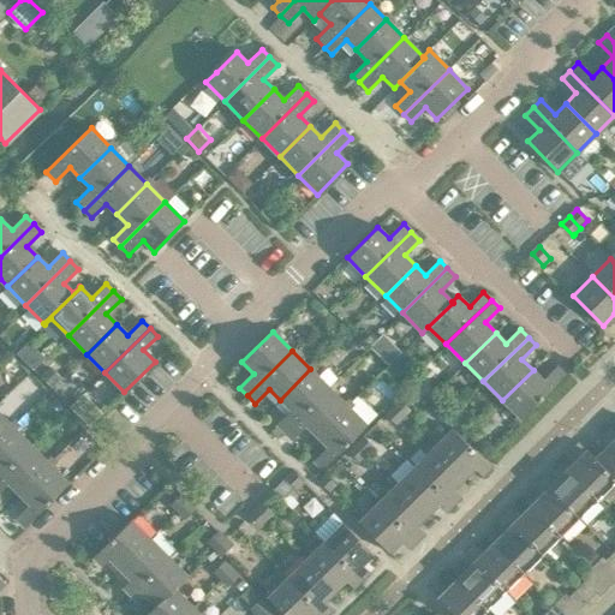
[(533,370),(502,400),(521,419),(566,375),(556,365),(543,380),(533,370)]
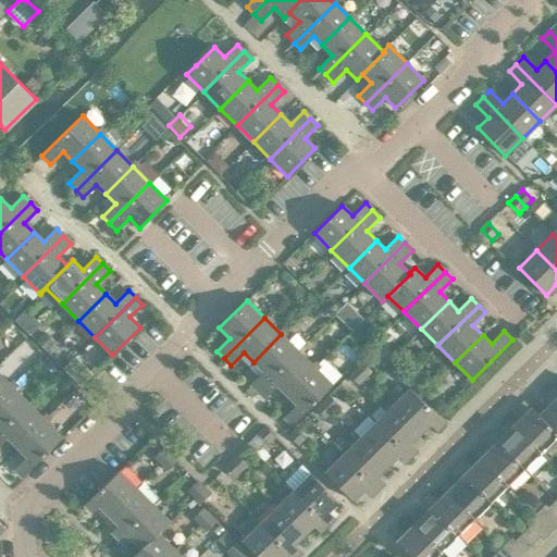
[(250,384),(257,392),(297,351),(281,334),(254,362),(263,371),(250,384)]
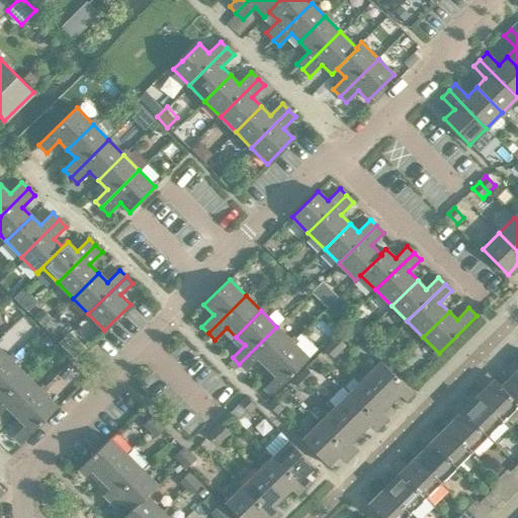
[(258,359),(266,367),(291,342),(276,327),(239,364),(246,370),(258,359)]
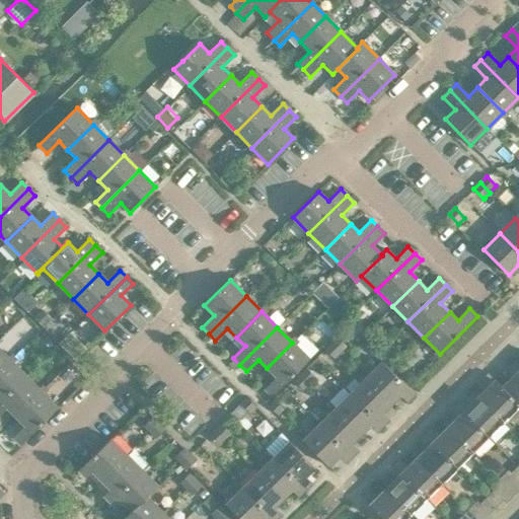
[(70,332),(59,344),(75,359),(86,350),(70,332)]
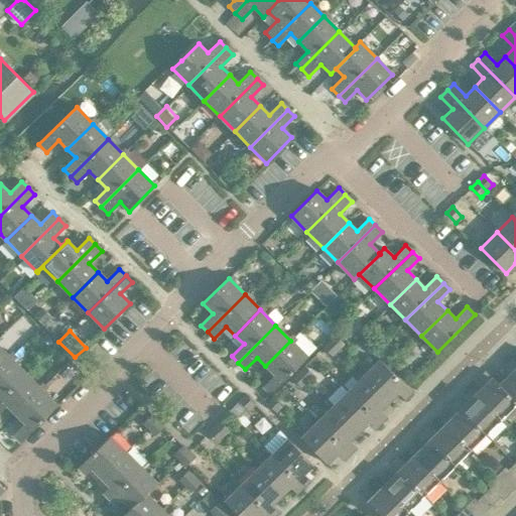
[(329,340),(339,351),(345,344),(335,334),(329,340)]
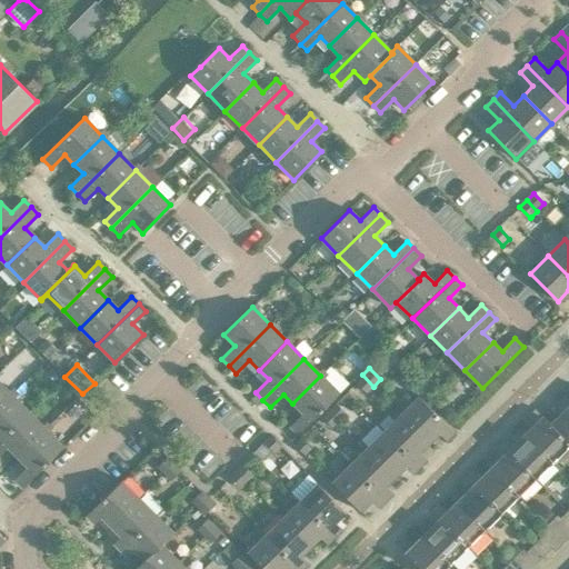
[(355,381),(367,393),(373,387),(362,375),(355,381)]
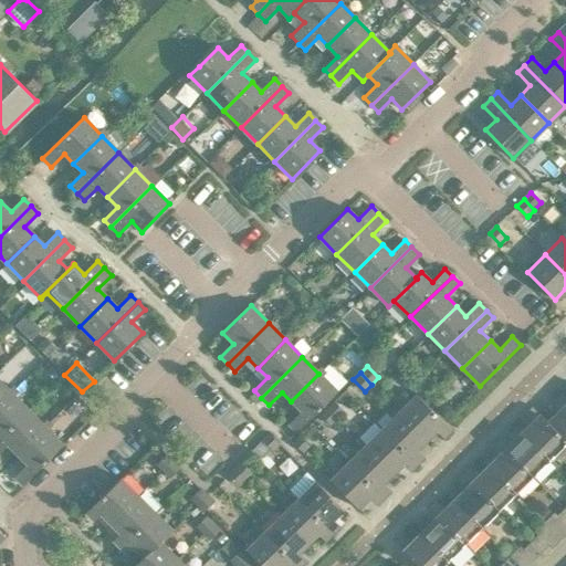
[(336,391),(336,390),(318,374),(291,401),(301,411),(287,425),(296,432),(336,391)]
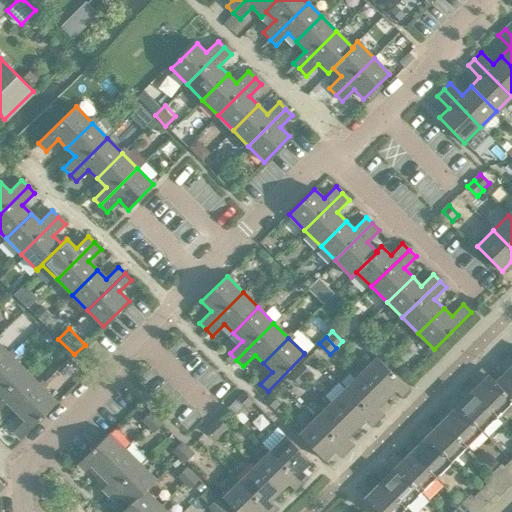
[(0,365),(10,355),(0,344),(0,365)]
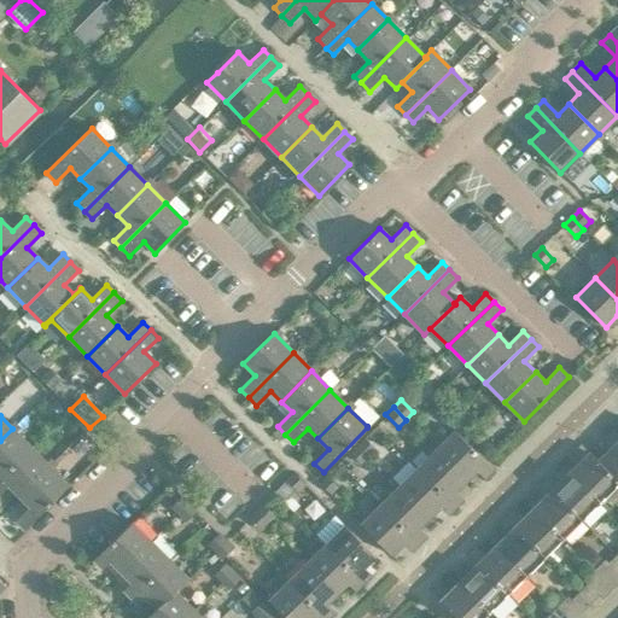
[(617,445),(617,432),(613,427),(606,435),(617,445)]
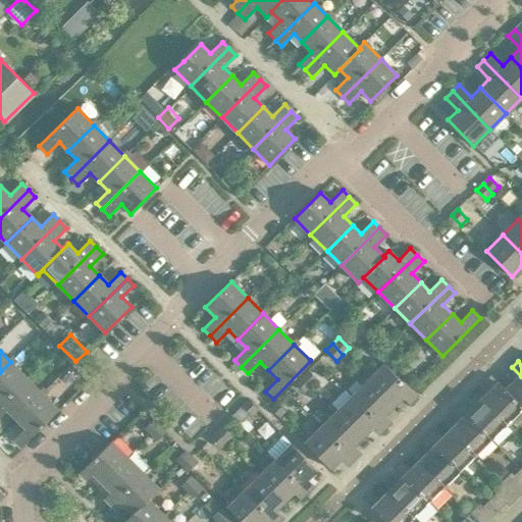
[(0,403),(25,377),(10,362),(0,372),(0,403)]
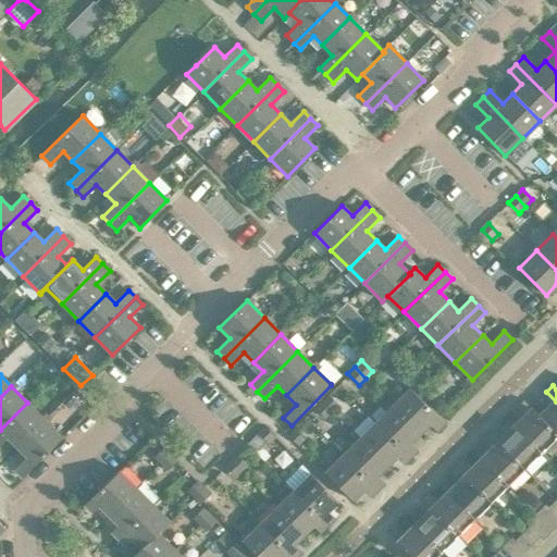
[(437,429),(444,423),(409,388),(392,406),(420,433),(431,422),(437,429)]
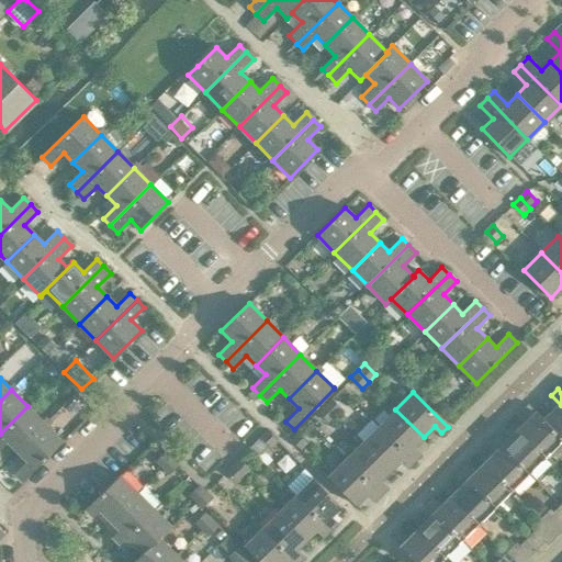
[(553,409),(542,419),(561,439),(561,440),(561,405),(551,395),(546,402),(553,409)]
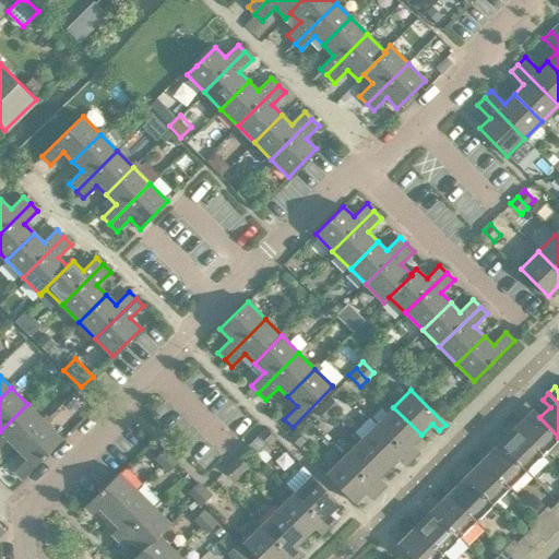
[(323,403),(334,413),(341,406),(330,395),(323,403)]
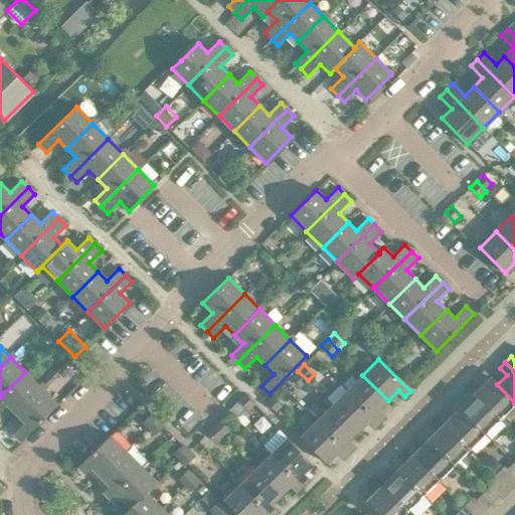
[(500,418),(514,403),(514,402),(497,384),(483,370),(477,376),(484,383),(474,393),(500,418)]
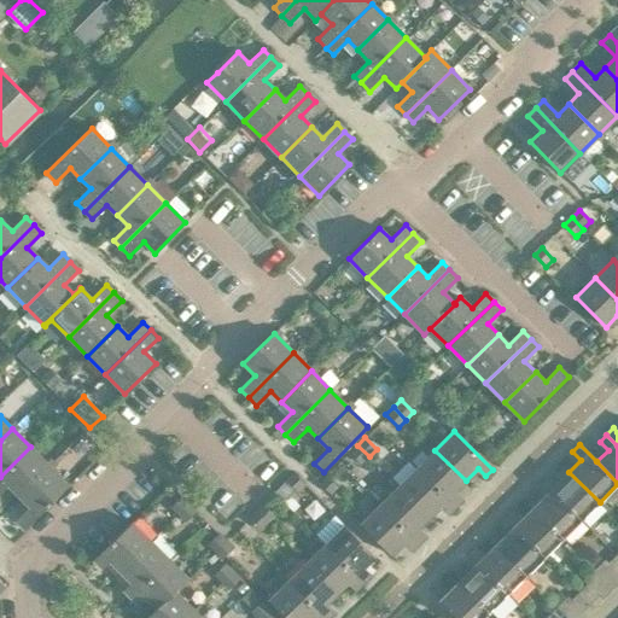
[(349,453),(361,465),(369,456),(357,445),(349,453)]
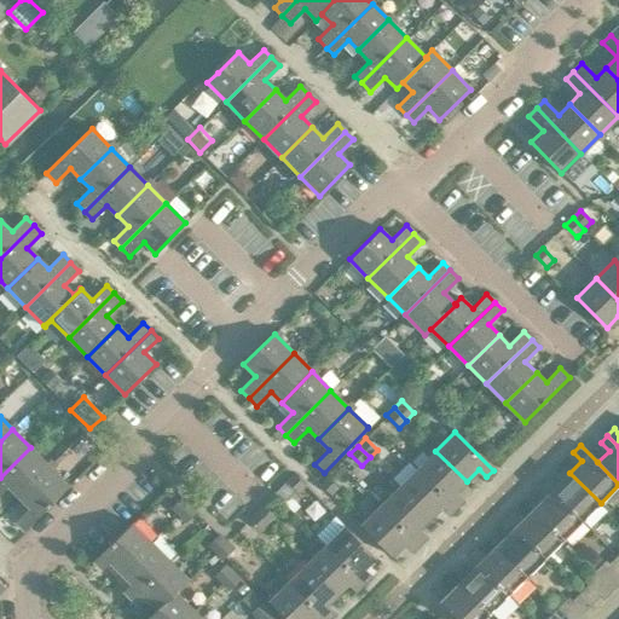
[(0,495),(9,487),(18,497),(50,467),(30,447),(0,478),(0,495)]
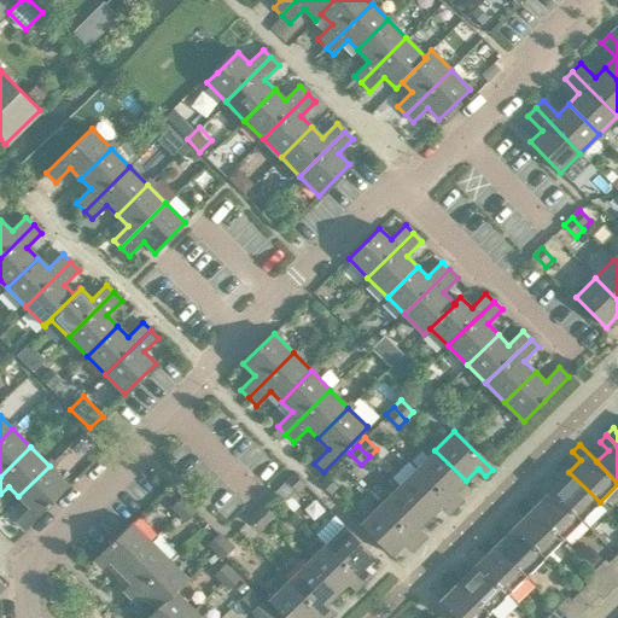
[(453,493),(466,481),(435,450),(417,468),(455,507),(461,501),(453,493)]
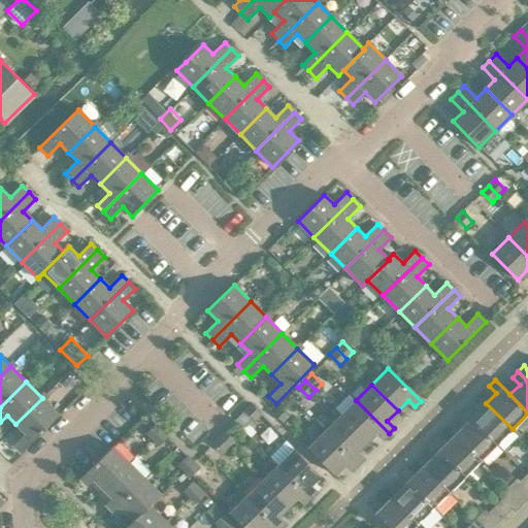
[(12,446),(20,453),(59,415),(42,398),(15,424),(25,433),(12,446)]
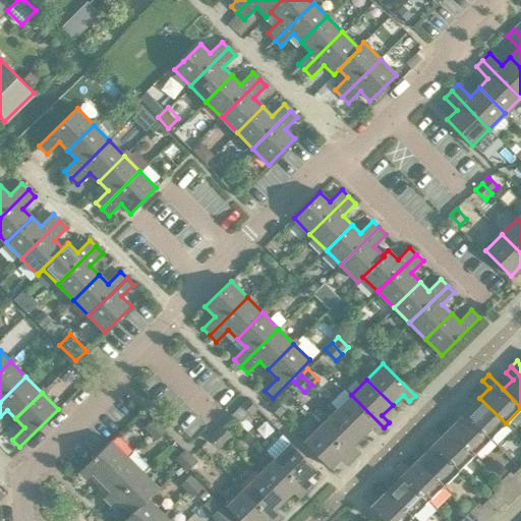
[(379,432),(384,427),(351,395),(336,410),(361,437),(371,426),(379,432)]
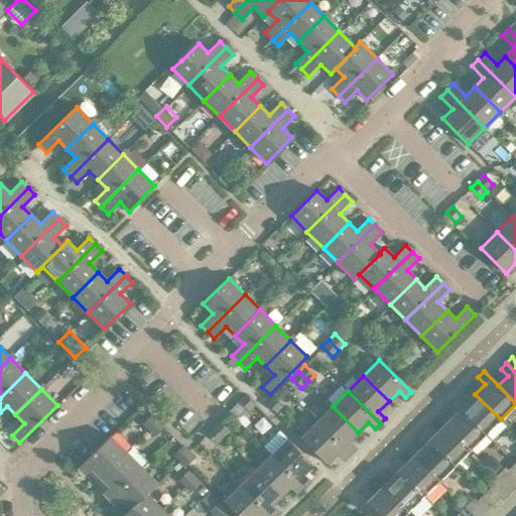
[(485,435),(501,419),(475,394),(466,404),(459,396),(453,402),(485,435)]
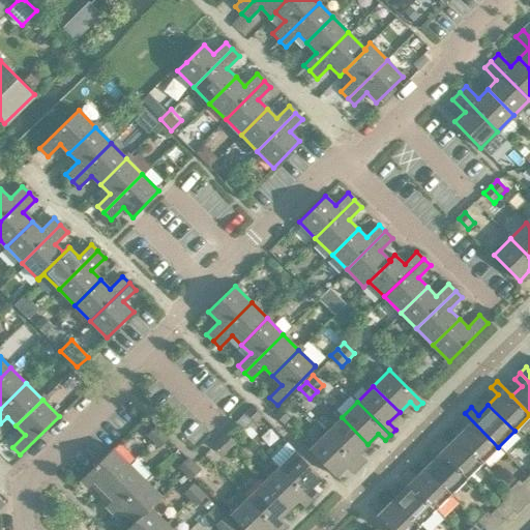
[(252,406),(244,413),(256,423),(262,417),(252,406)]
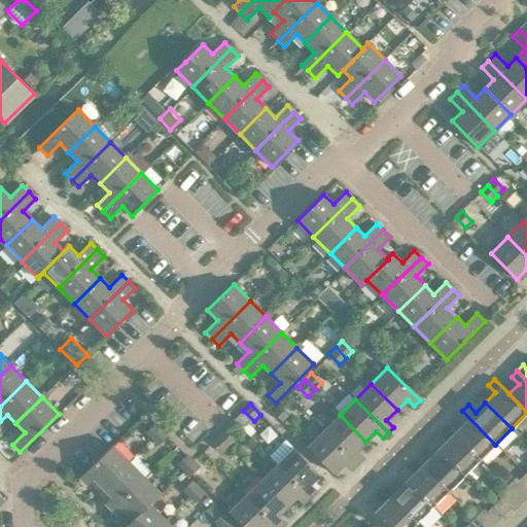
[(279,406),(272,412),(282,423),(288,416),(279,406)]
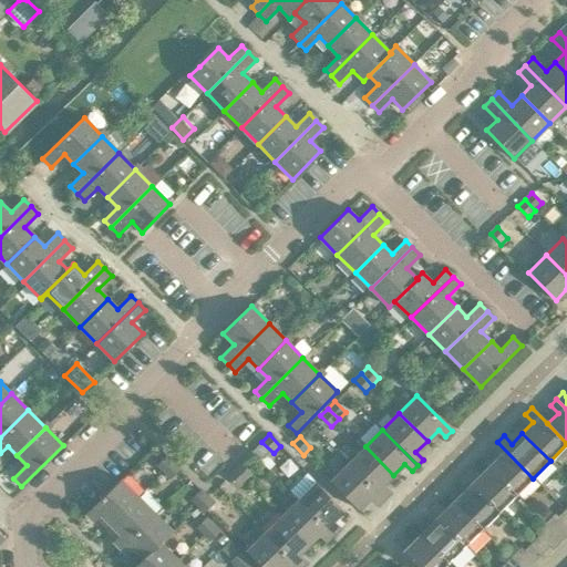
[(516,495),(533,478),(497,442),(491,449),(498,456),(488,466),(516,495)]
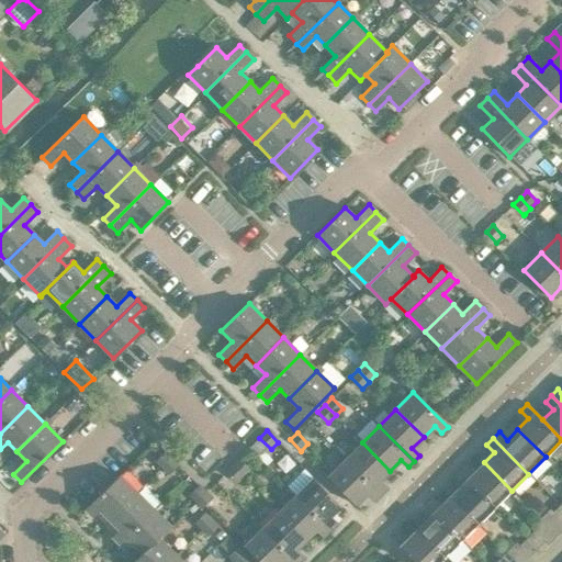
[(362,442),(345,460),(380,494),(385,489),(379,482),(390,471),(362,442)]
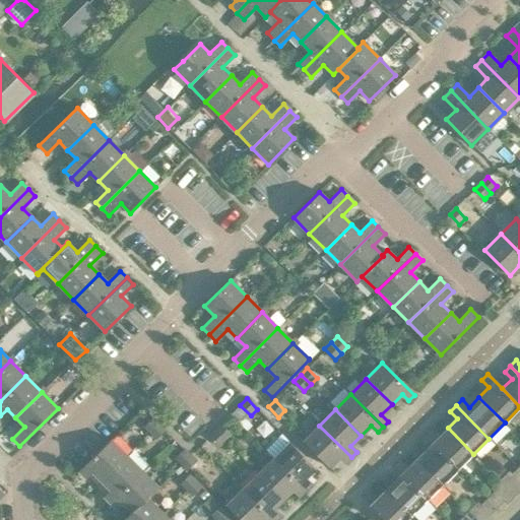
[(143,428),(149,435),(159,425),(153,417),(143,428)]
